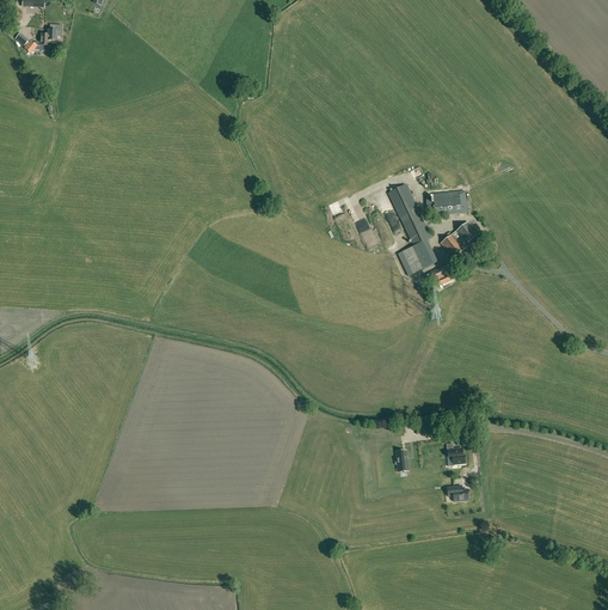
[(60,11),(60,5),(55,5),(56,1),(47,1),(47,14),(42,13),(42,23),(55,23),(55,10),(60,11)]
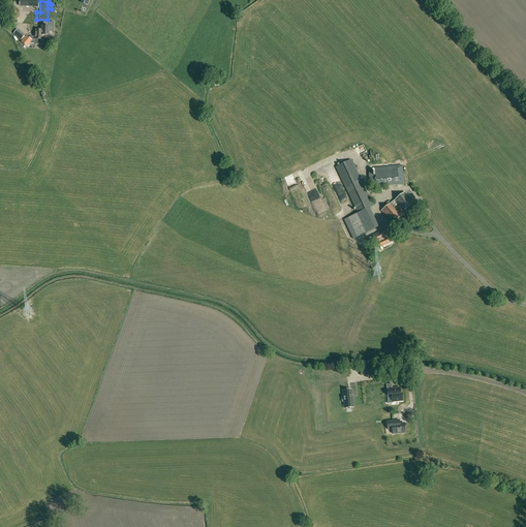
[(39,28),(38,33),(39,33),(47,34),(47,25),(49,25),(49,21),(40,21),(40,25),(39,24),(39,28)]
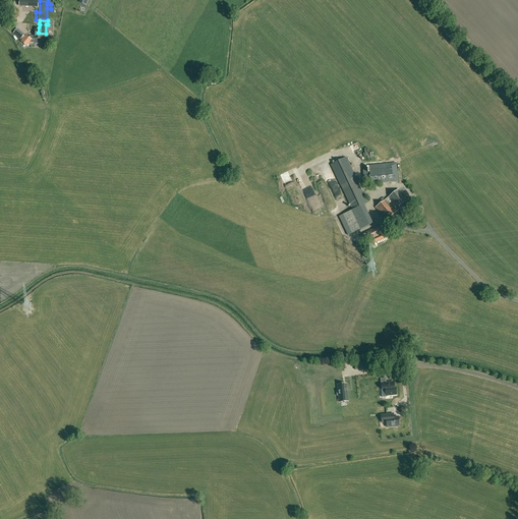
[(22,34),(18,39),(24,44),(26,41),(29,39),(25,36),(22,34)]
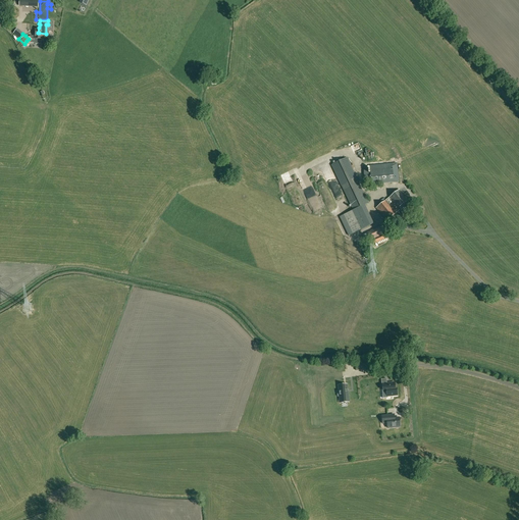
[(345,156),(328,163),(338,183),(353,175),(345,156)]
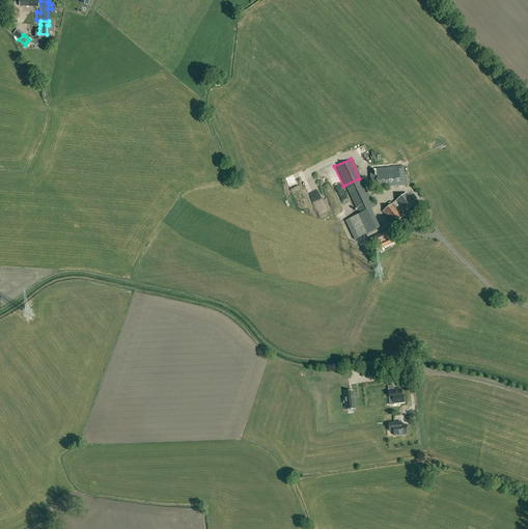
[(400,164),(372,166),(374,186),(397,184),(403,183),(400,164)]
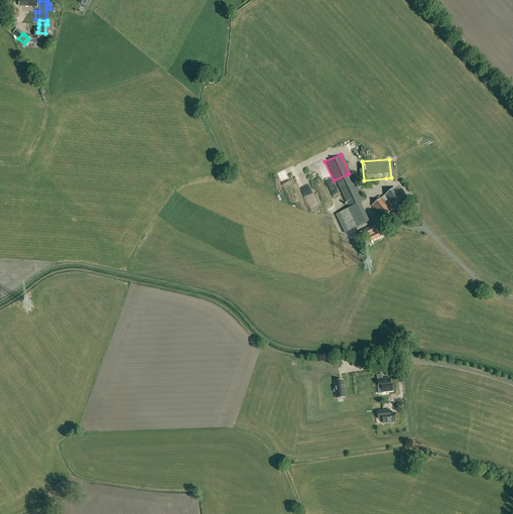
[(313,184),(321,181),(311,160),(304,163),(313,184)]
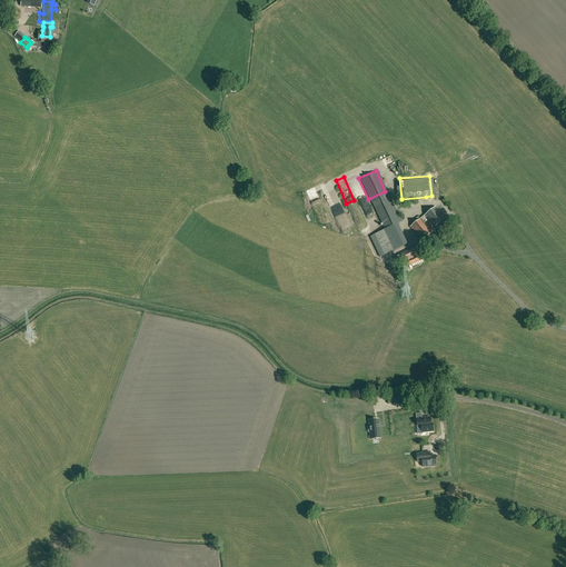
[(385,191),(368,199),(381,227),(381,228),(395,221),(398,220),(398,218),(394,210),(385,191)]
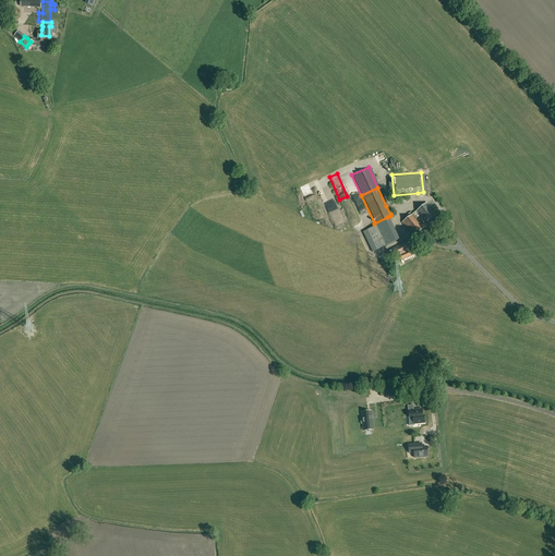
[(426,227),(437,218),(424,201),(409,213),(420,226),(423,222),(426,227)]
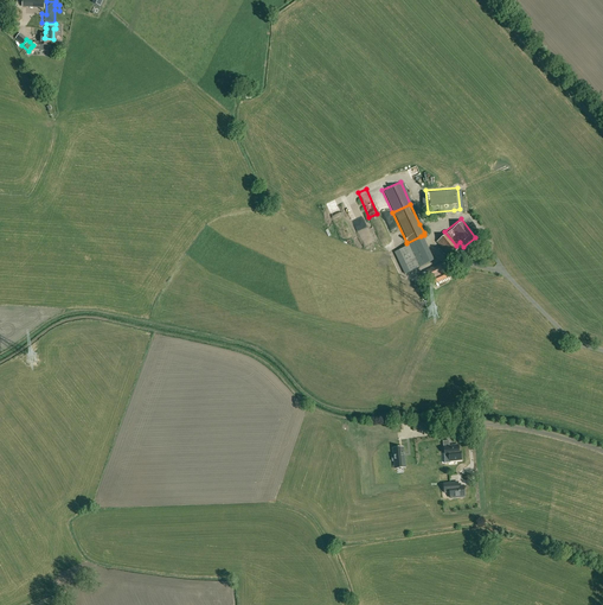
[(444,231),(434,240),(446,254),(456,246),(444,231)]
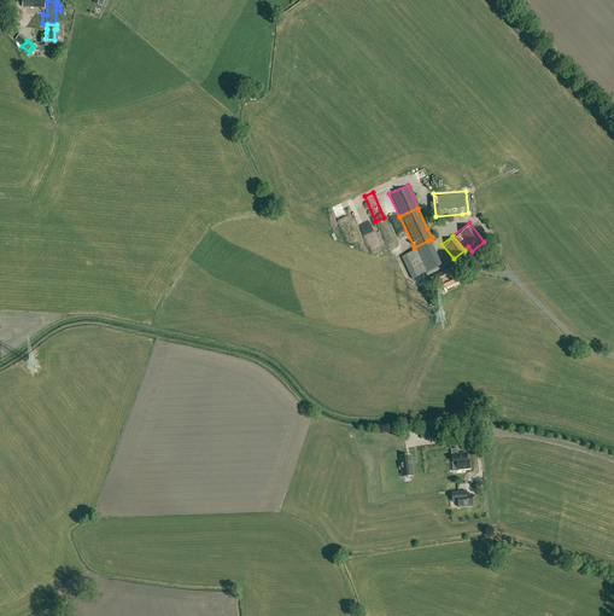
[(401,254),(398,255),(409,277),(410,275),(439,263),(428,240),(414,248),(414,247),(401,254)]
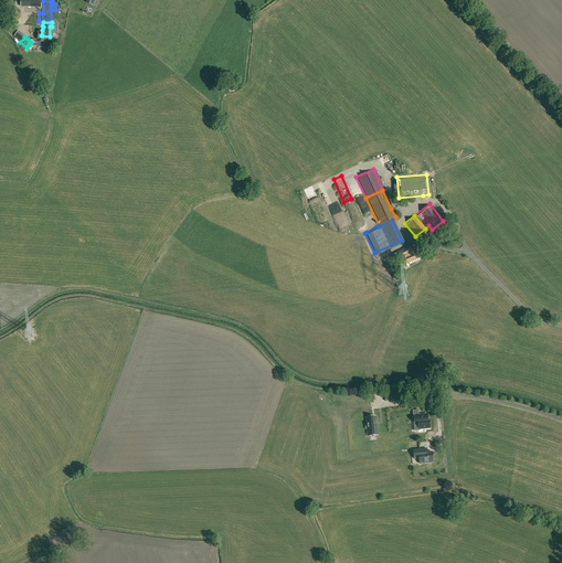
[(409,242),(392,251),(398,263),(415,255),(409,242)]
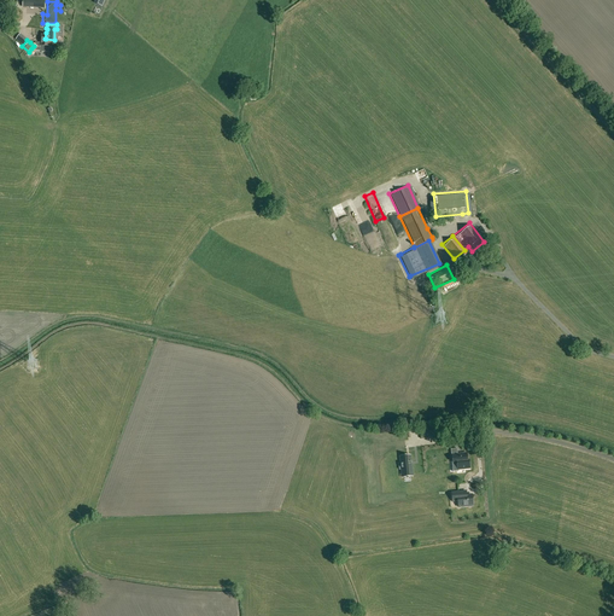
[(432,436),(431,424),(416,425),(417,437),(432,436)]
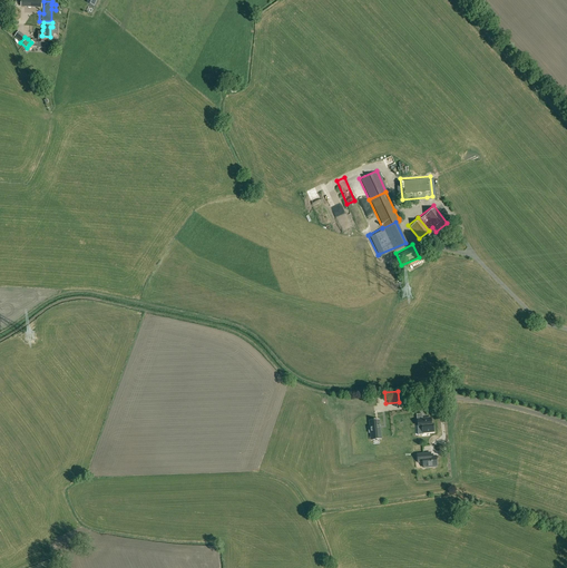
[(394,444),(391,408),(375,409),(377,419),(380,419),(381,430),(384,429),(385,444),(394,444)]
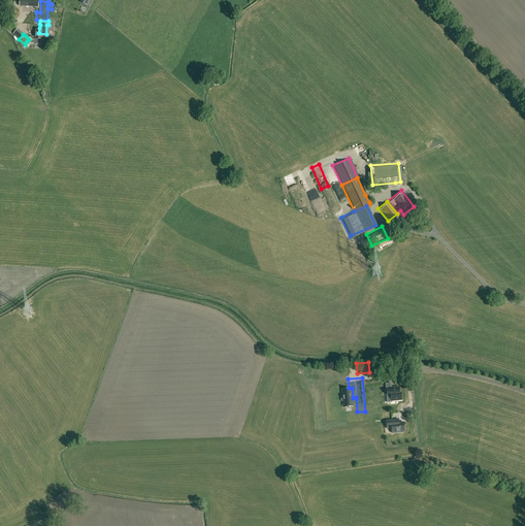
[(373,394),(380,393),(376,377),(366,380),(367,384),(372,383),(373,394)]
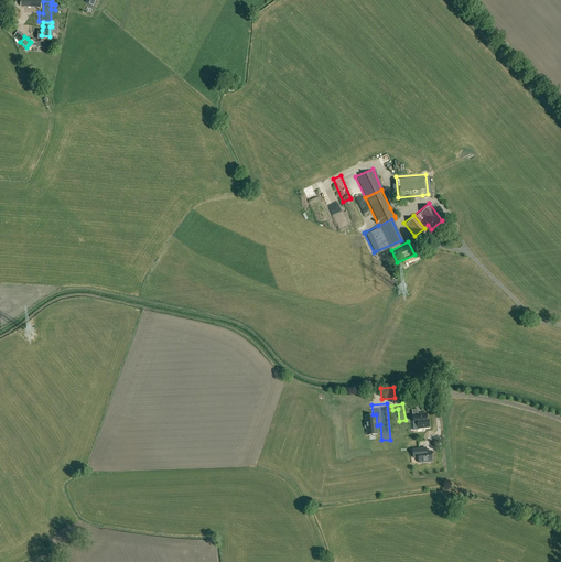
[(414,407),(409,408),(410,419),(411,419),(412,421),(416,421),(417,427),(425,425),(424,418),(423,419),(422,411),(414,412),(414,407)]
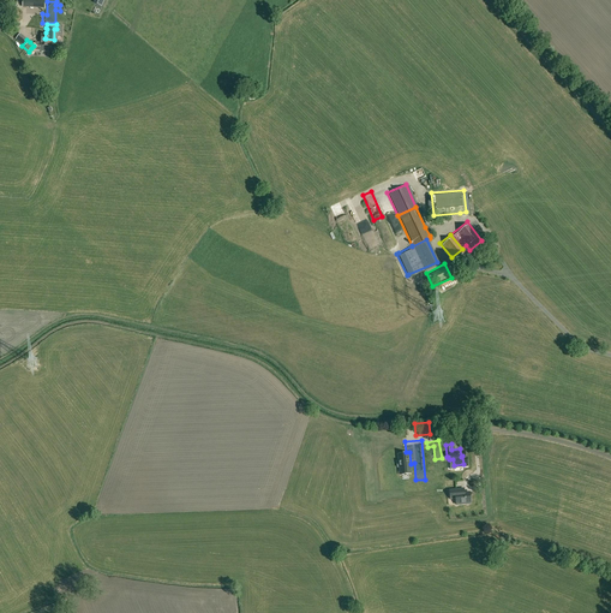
[(401,451),(391,452),(393,470),(403,469),(402,459),(402,457),(401,451)]
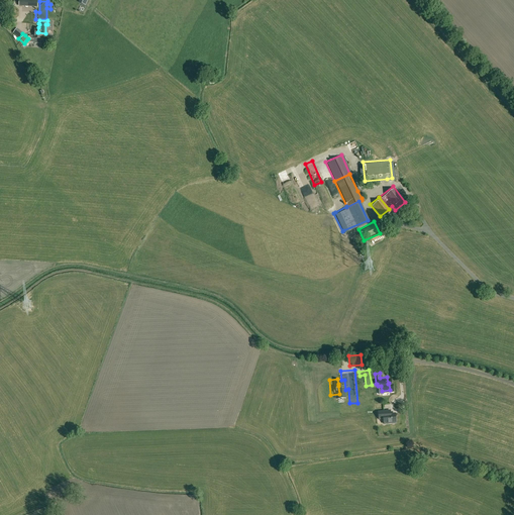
[(381,417),(381,422),(393,421),(392,413),(386,413),(386,412),(381,413),(381,409),(375,410),(376,417),(381,417)]
